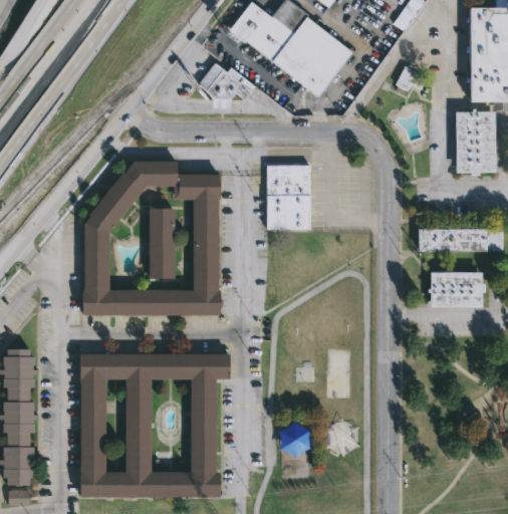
[(291,0),(311,15),(309,17),(352,50),(317,95),(230,29),(252,0),(272,16),(284,0),(291,0)]
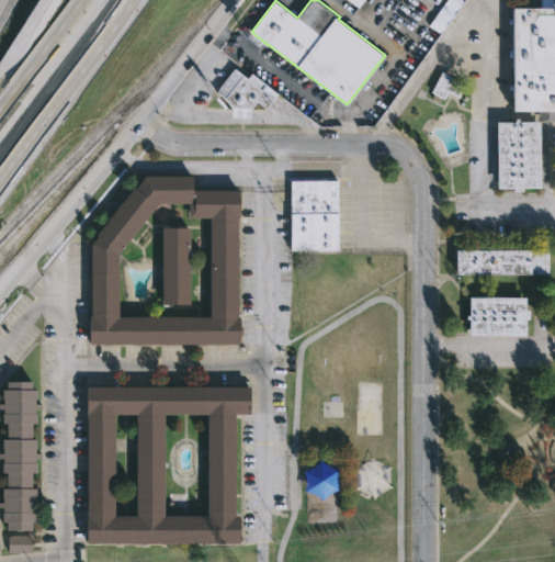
[(365,9),(370,0),(351,0),(365,9)]
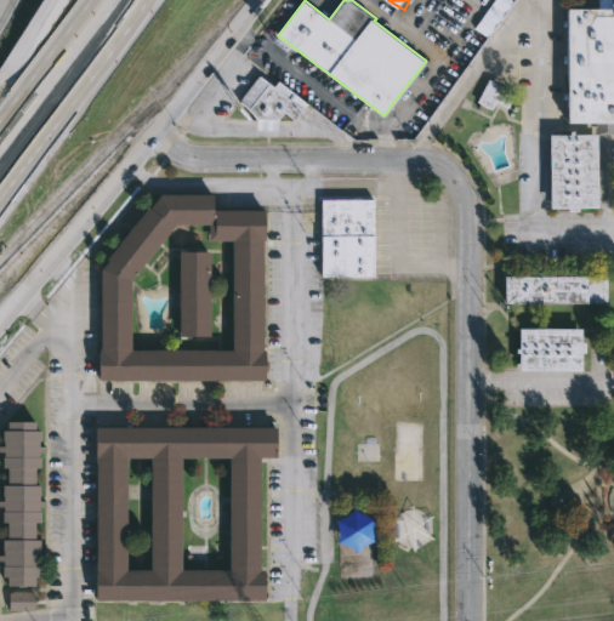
[(613,132),(600,134),(600,123),(568,123),(567,7),(612,7),(612,3),(613,3),(613,132)]
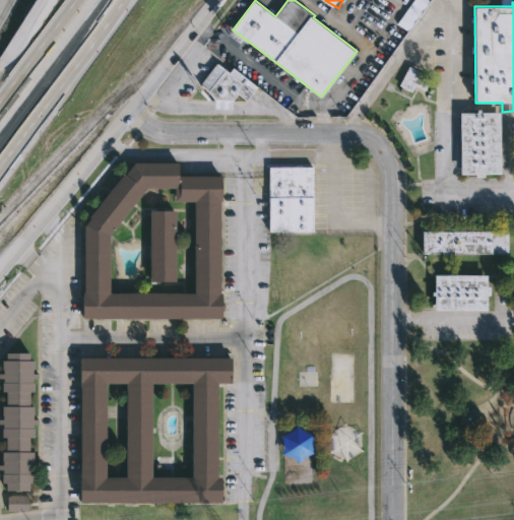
[(218,63),(232,72),(235,68),(259,87),(249,101),(239,92),(234,100),(234,110),(216,109),(215,100),(202,84),(218,63)]
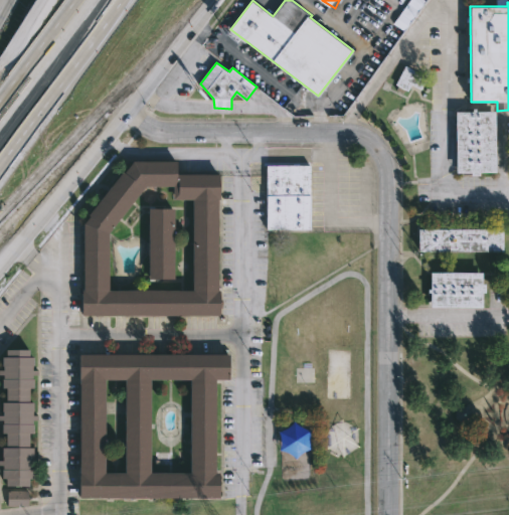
[(430,77),(423,90),(413,84),(410,91),(398,84),(408,65),(430,77)]
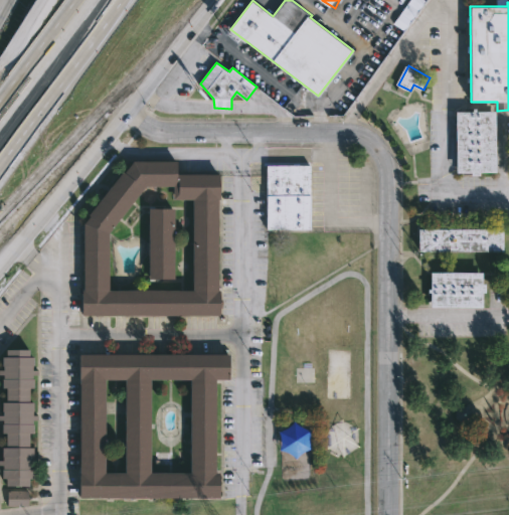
[(477,108),(477,111),(497,111),(497,172),(480,172),(480,175),(472,175),(472,173),(457,173),(457,111),(474,111),(474,108),(477,108)]
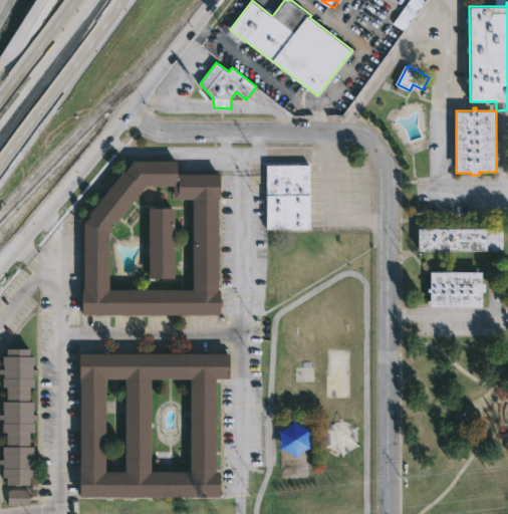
[(176,161),(176,174),(220,174),(220,199),(218,199),(220,315),(81,315),(81,289),(83,289),(82,224),(89,216),(87,215),(122,172),(123,173),(134,161),(176,161)]
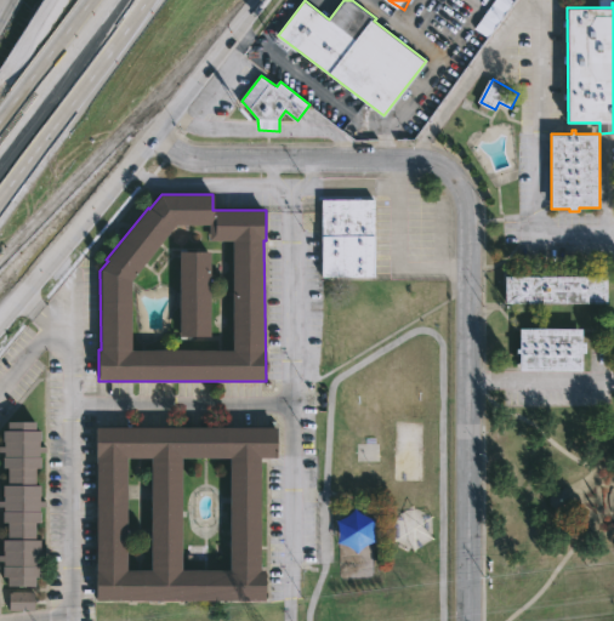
[(328,280),(323,280),(324,199),(379,200),(377,280),(344,280),(328,280)]
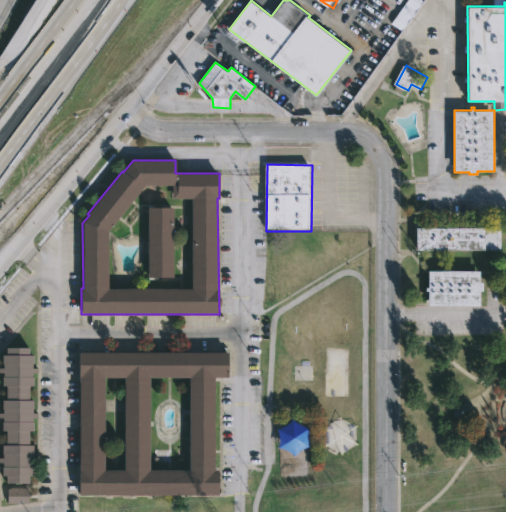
[(501,228),(501,230),(503,230),(503,248),(501,248),(501,250),(417,249),(417,228),(501,228)]
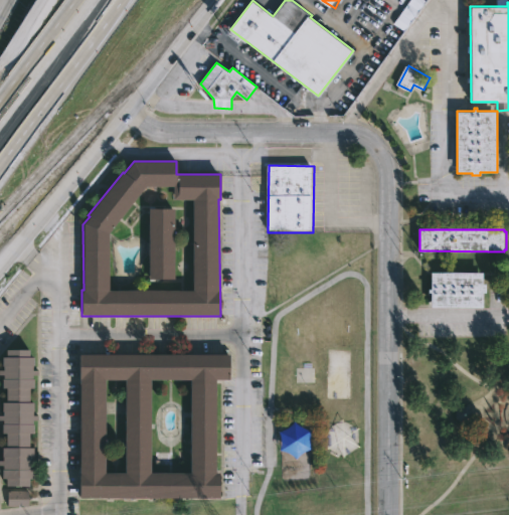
[(484,273),(484,284),(487,284),(487,293),(484,293),(484,308),(432,307),(432,293),(429,293),(429,289),(432,289),(432,273),(484,273)]
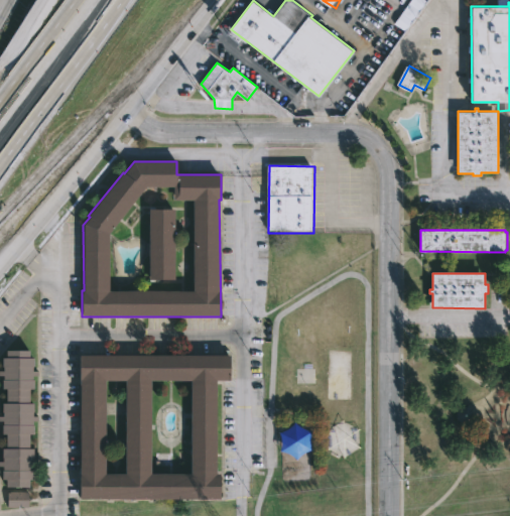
[(34,351),(34,358),(37,358),(37,371),(42,371),(42,376),(36,376),(36,380),(37,380),(37,391),(32,391),(32,404),(37,403),(37,416),(42,416),(42,422),(36,422),(36,425),(38,425),(38,435),(33,435),(33,449),(36,449),(36,463),(41,463),(41,467),(36,467),(36,471),(39,471),(39,474),(36,474),(36,477),(39,477),(39,482),(33,482),(33,485),(35,485),(35,488),(10,488),(10,481),(5,481),(5,467),(2,467),(2,463),(6,463),(6,448),(10,448),(10,434),(5,435),(5,423),(7,423),(7,421),(2,421),(2,416),(7,416),(7,403),(10,403),(10,389),(6,389),(6,376),(2,376),(2,371),(7,371),(7,358),(10,358),(10,351),(34,351)]
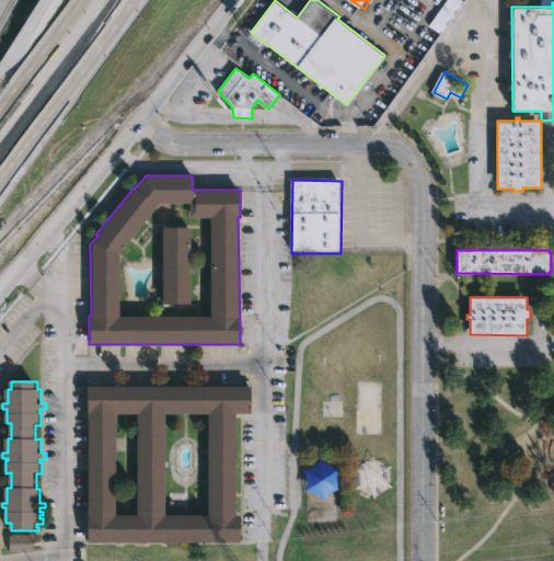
[(235,413),(234,515),(240,515),(240,544),(85,542),(87,386),(250,387),(250,413),(235,413)]
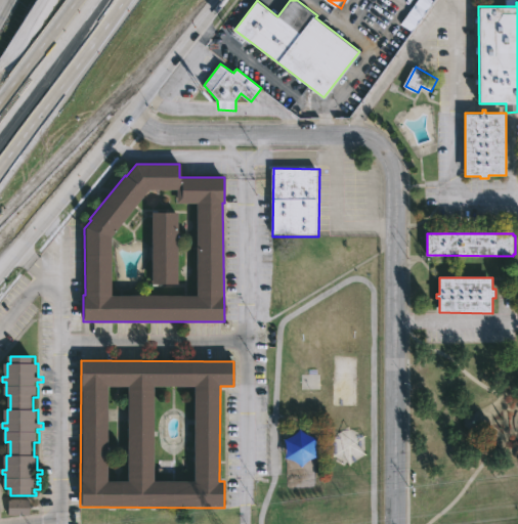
[(367,454),(352,464),(336,455),(335,438),(350,428),(365,436),(367,454)]
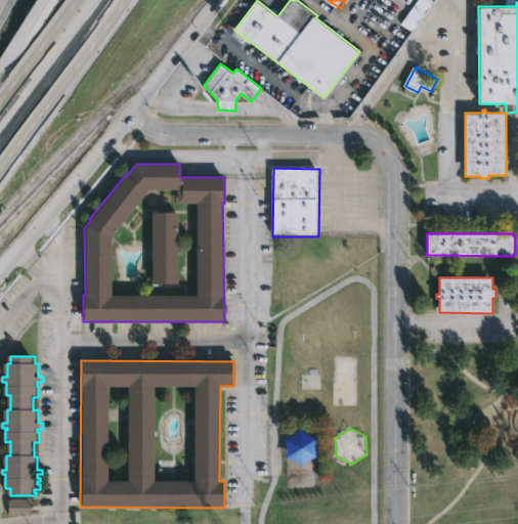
[(318,457),(303,467),(287,459),(286,440),(301,430),(317,439),(318,457)]
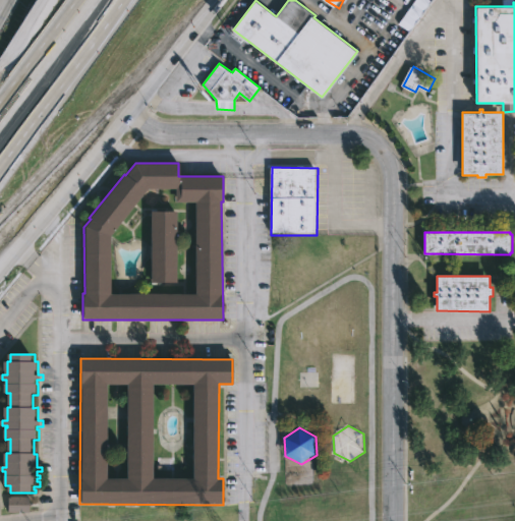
[(34,512),(33,497),(12,497),(12,513),(34,512)]
